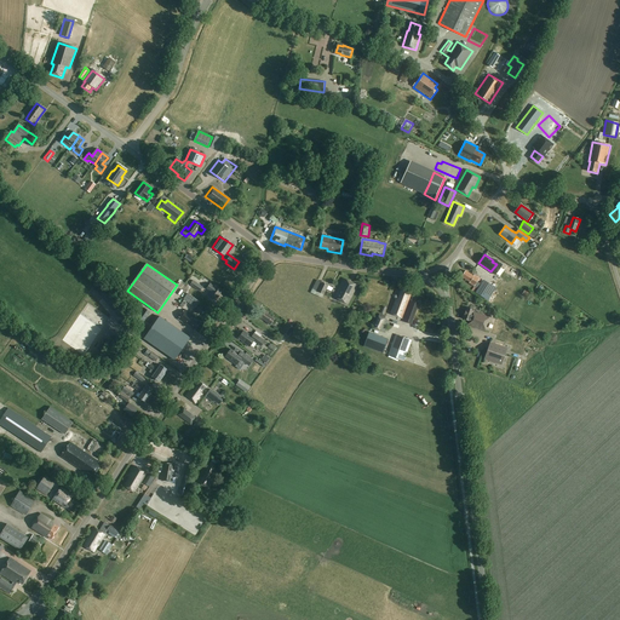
[(474,287),(480,279),(474,275),(474,276),(465,271),(461,277),(470,282),(469,283),(474,287)]
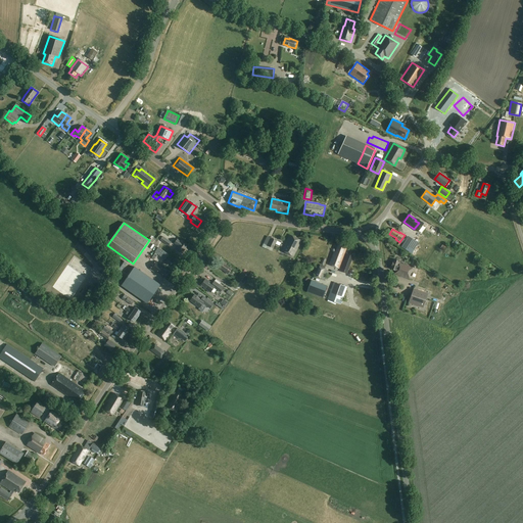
[(293,257),(301,241),(290,235),(281,250),(293,257)]
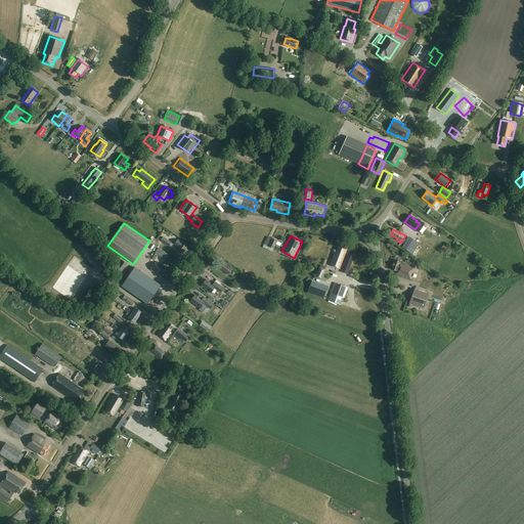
[(163,236),(161,241),(169,247),(172,243),(163,236)]
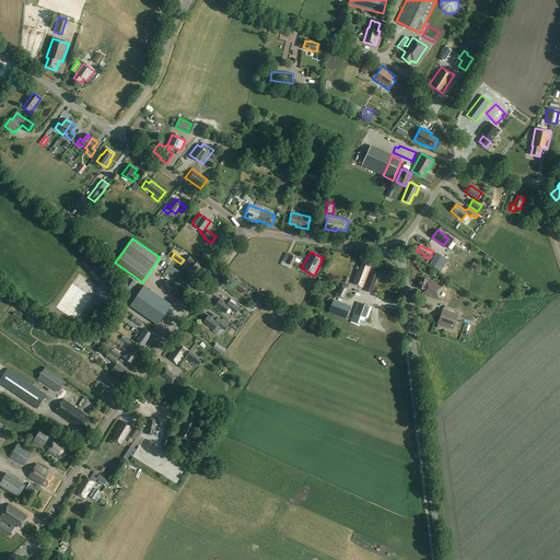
[(282,260),(293,266),(296,257),(286,253),(282,260)]
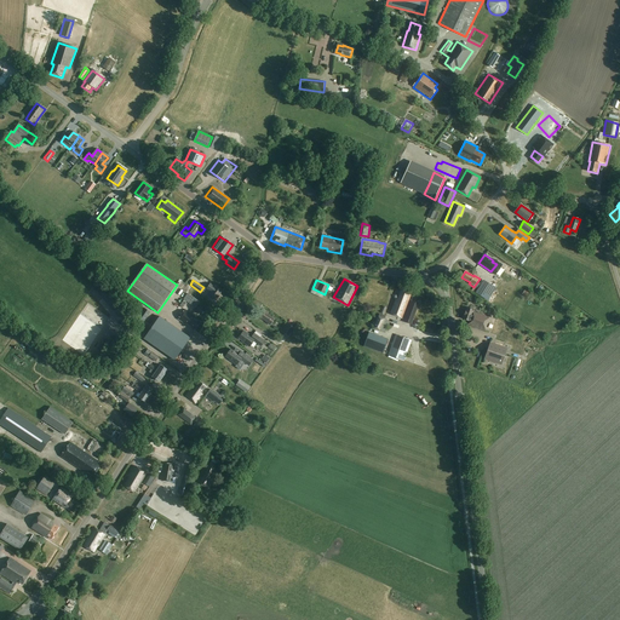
[(497,288),(483,280),(475,292),(488,300),(497,288)]
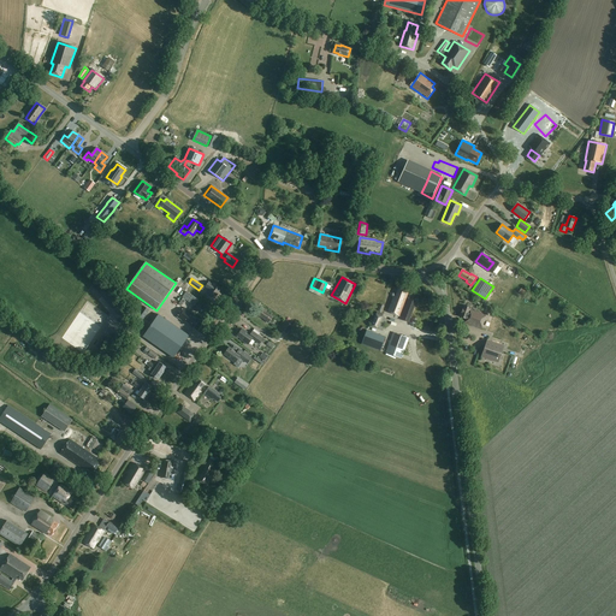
[(208,282),(205,286),(209,290),(207,294),(214,298),(220,290),(208,282)]
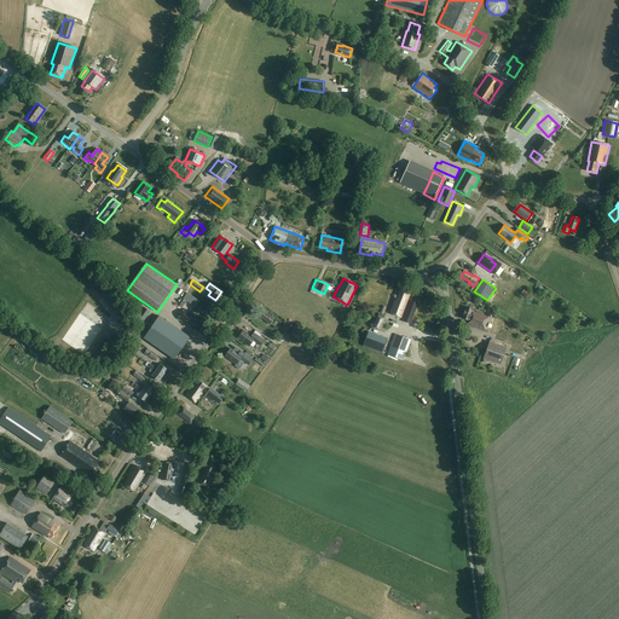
[(401,318),(411,291),(401,288),(398,298),(395,298),(389,313),(401,318)]
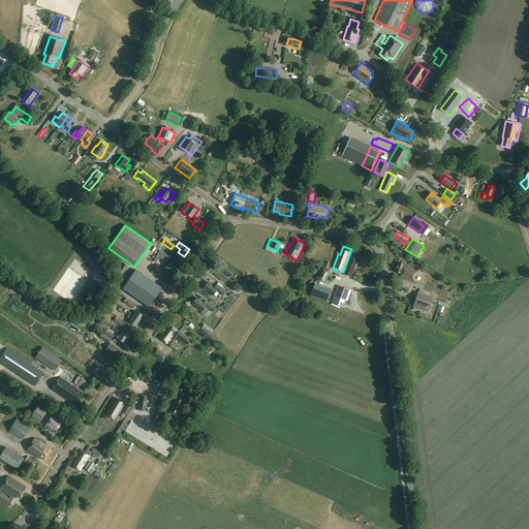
[(88,254),(101,271),(110,263),(96,247),(88,254)]
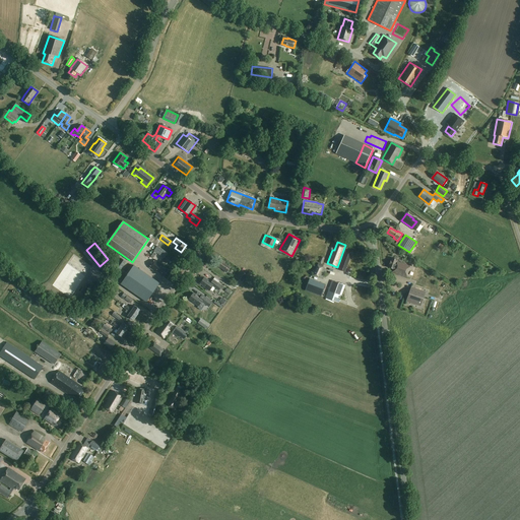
[(153,258),(156,253),(164,258),(168,253),(157,246),(153,251),(154,252),(151,257),(153,258)]
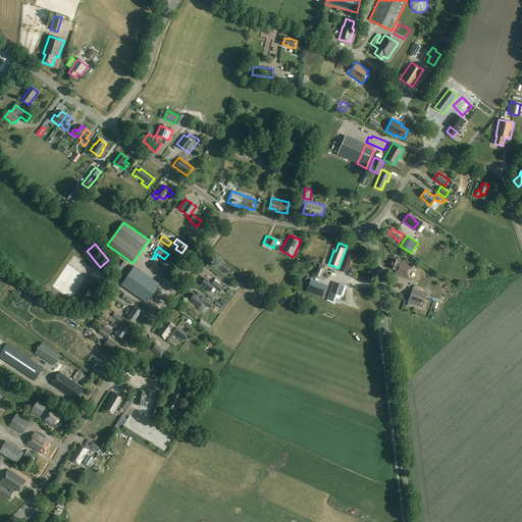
[(212,251),(210,255),(218,261),(221,258),(212,251)]
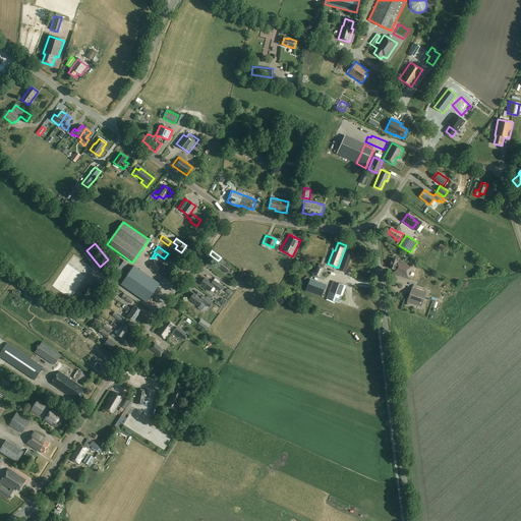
[(347,268),(352,255),(347,253),(342,266),(347,268)]
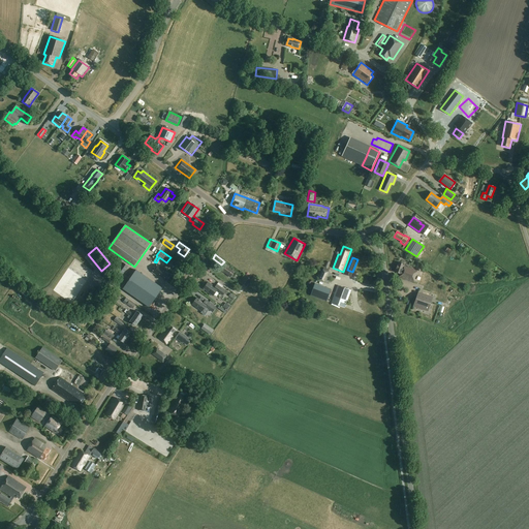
[(122,275),(128,267),(123,262),(117,272),(122,275)]
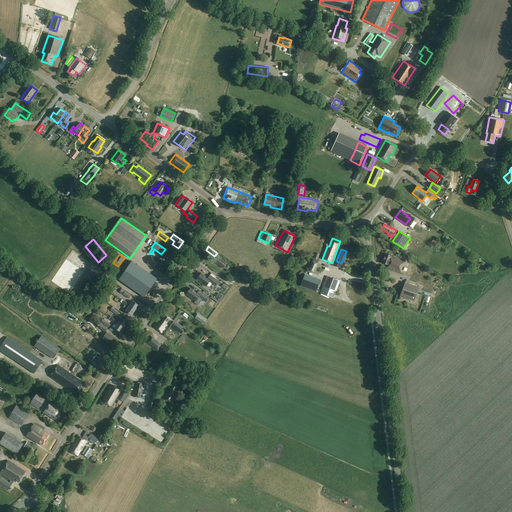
[(400,274),(404,260),(386,254),(382,263),(388,265),(386,269),(400,274)]
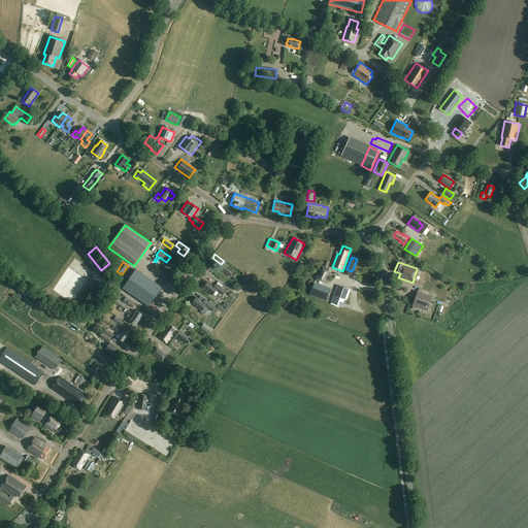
[(230,277),(233,272),(228,268),(228,267),(224,263),(219,269),(223,272),(227,274),(226,275),(230,277)]
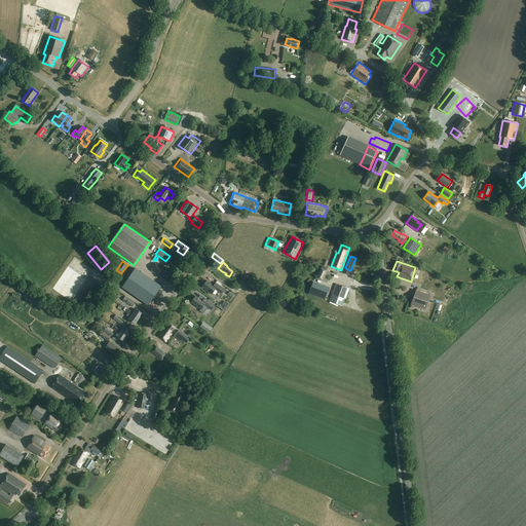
[(165,279),(170,273),(165,270),(166,269),(156,263),(151,271),(157,275),(157,274),(165,279)]
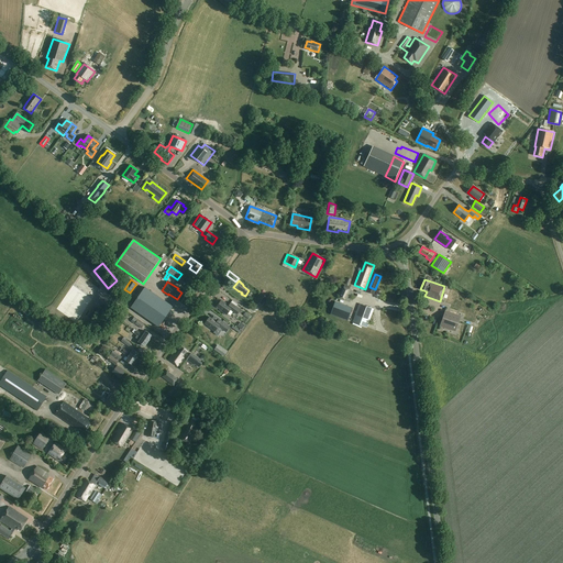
[(158,327),(173,307),(145,288),(131,308),(158,327)]
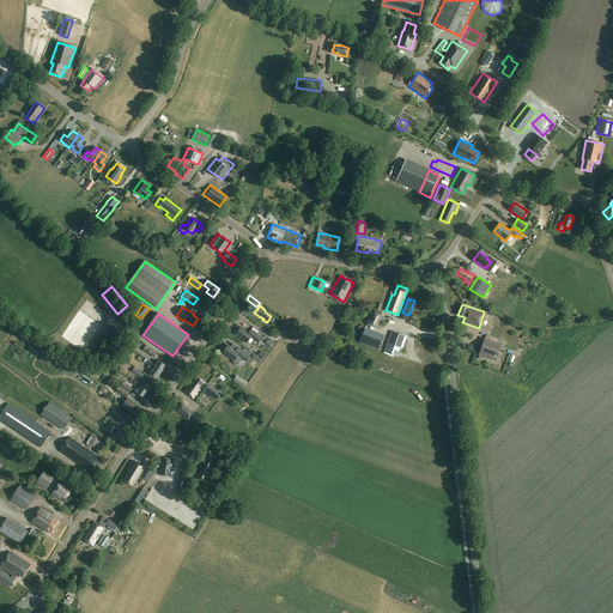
[(380,329),(384,317),(374,314),(372,316),(376,317),(372,326),(380,329)]
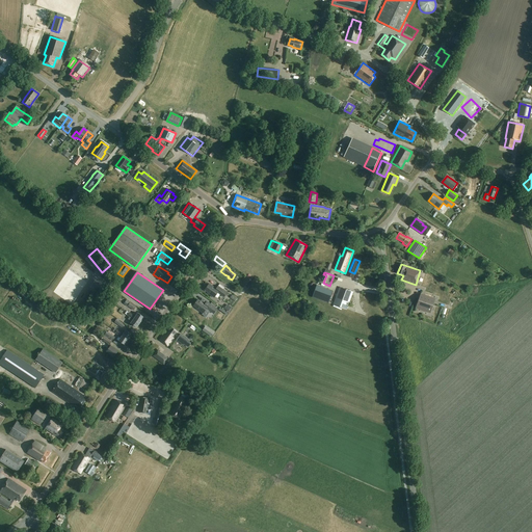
[(241,285),(247,289),(254,282),(247,277),(241,285)]
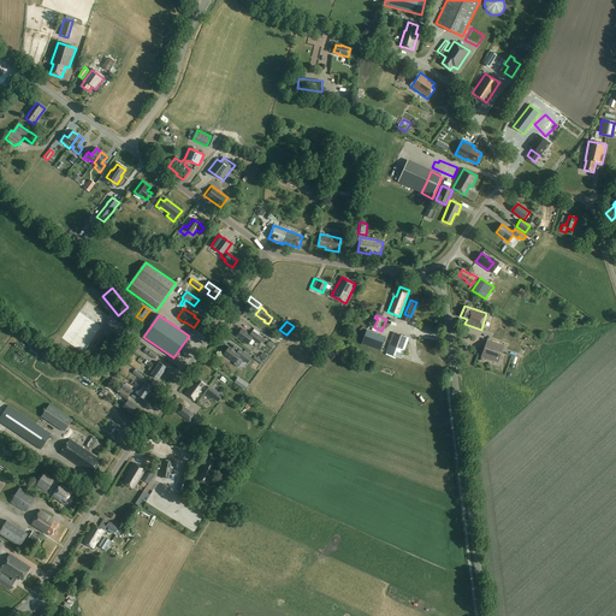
[(259,345),(264,339),(252,332),(250,335),(242,329),(236,337),(240,339),(248,345),(252,339),(259,345)]
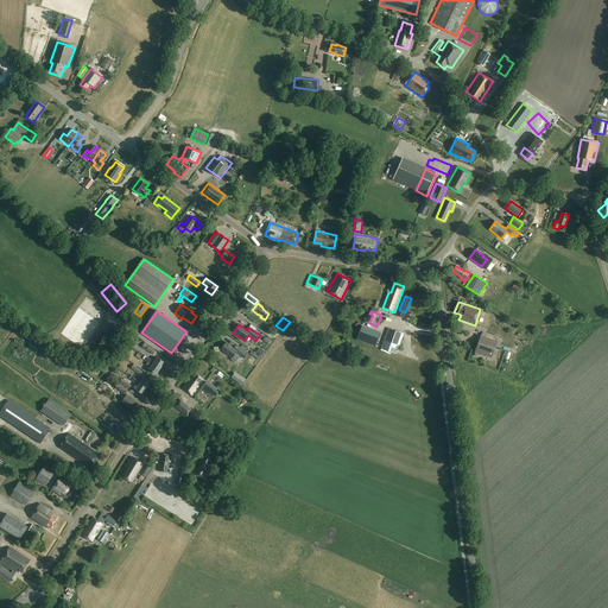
[(361,327),(356,341),(375,348),(380,334),(361,327)]
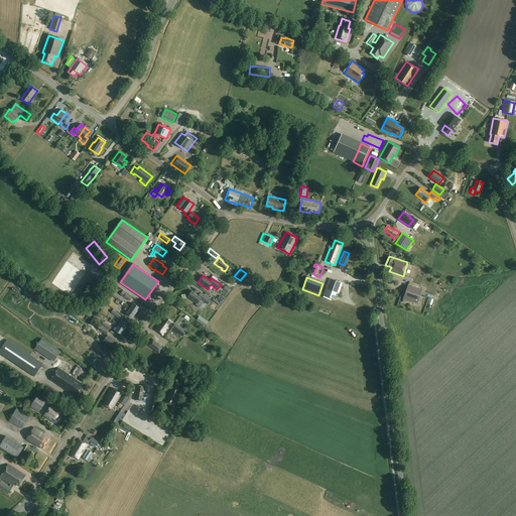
[(343,283),(329,279),(323,295),(336,300),(343,283)]
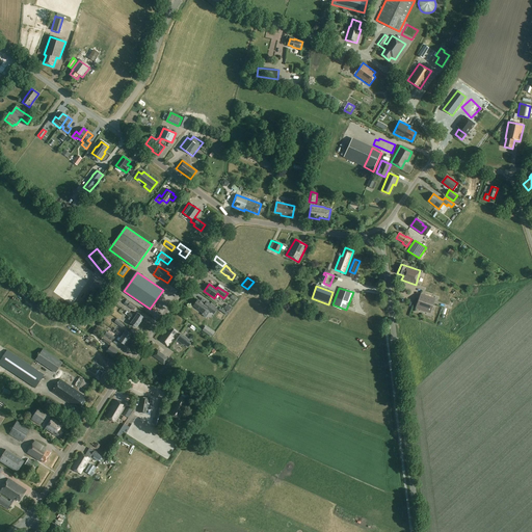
[(435,299),(421,294),(416,309),(430,314),(435,299)]
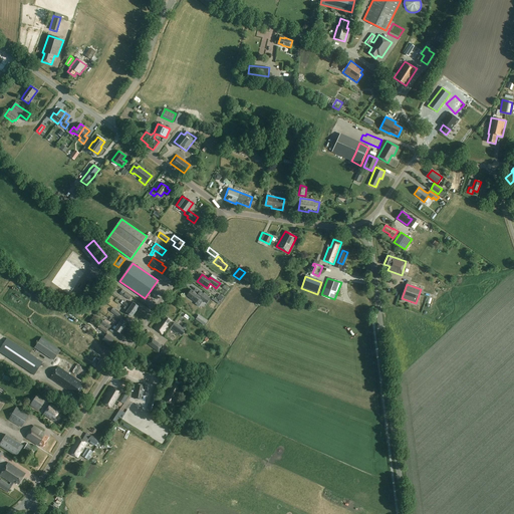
[(199,298),(202,300),(206,303),(209,299),(199,292),(198,294),(191,290),(187,296),(190,298),(189,298),(196,303),(199,298)]
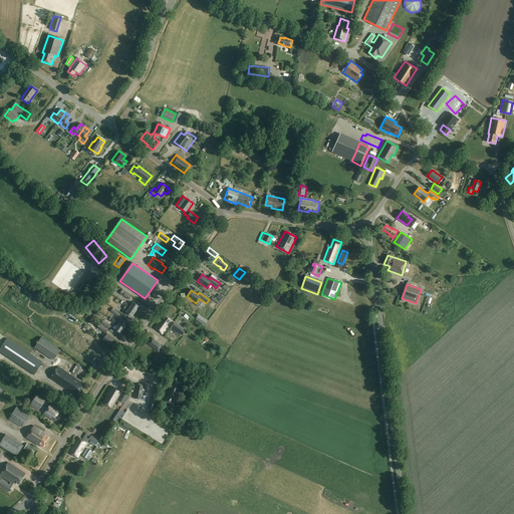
[(121,301),(136,311),(140,307),(134,303),(132,305),(129,303),(129,304),(122,300),(121,301)]
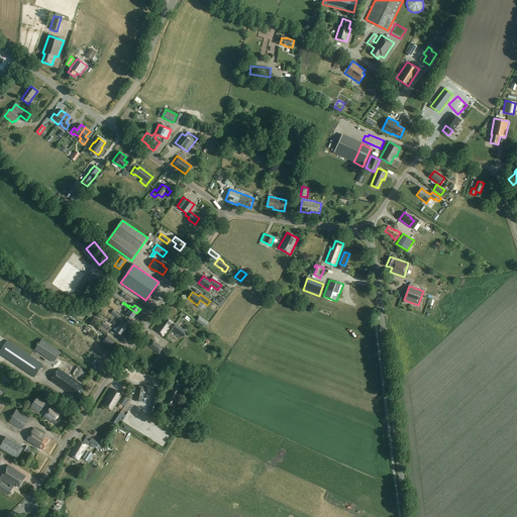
[(220,305),(216,302),(212,307),(217,310),(220,305)]
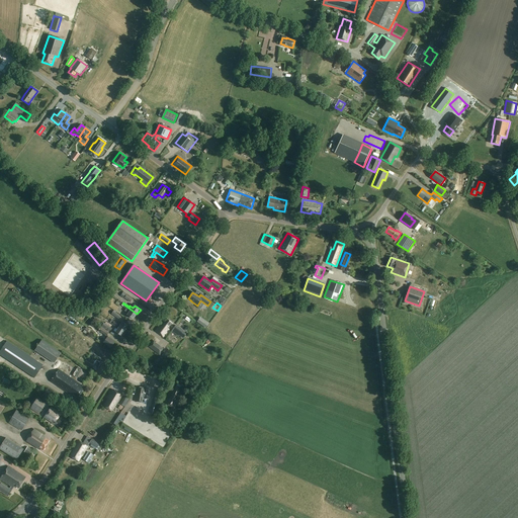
[(133,320),(137,314),(122,304),(121,306),(126,309),(124,312),(128,314),(127,316),(133,320)]
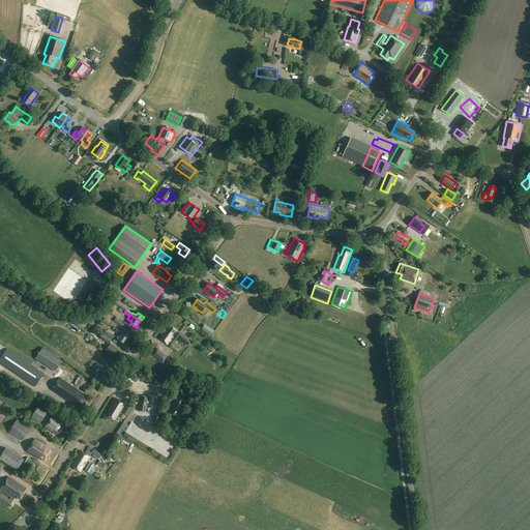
[(214,330),(206,325),(203,329),(211,335),(214,330)]
